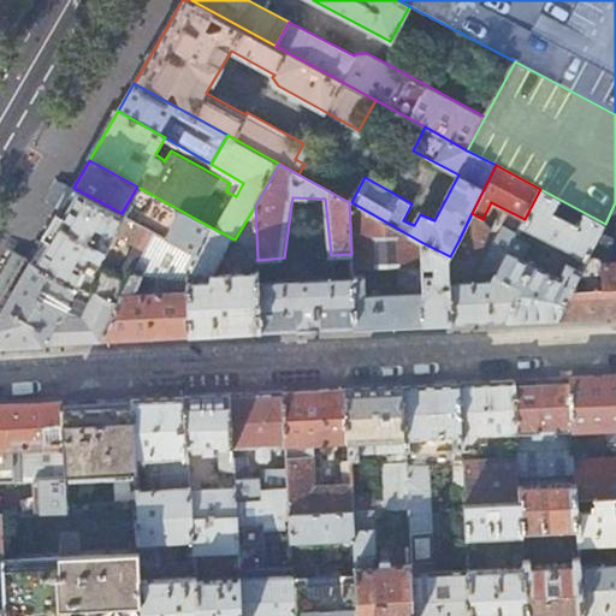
[(209,226),(137,187),(122,213),(131,219),(155,231),(196,253),(209,226)]
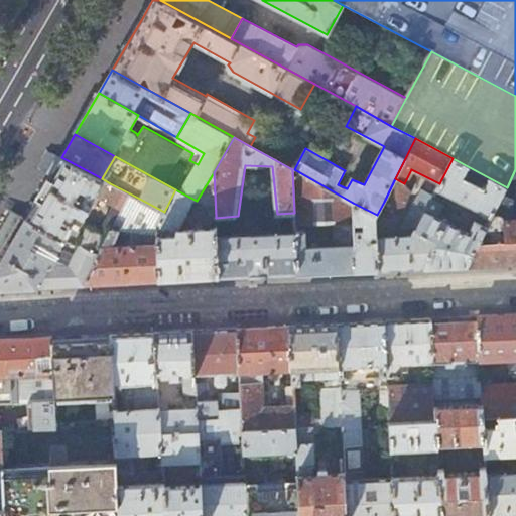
[(102,178),(61,157),(26,217),(66,240),(73,228),(102,178)]
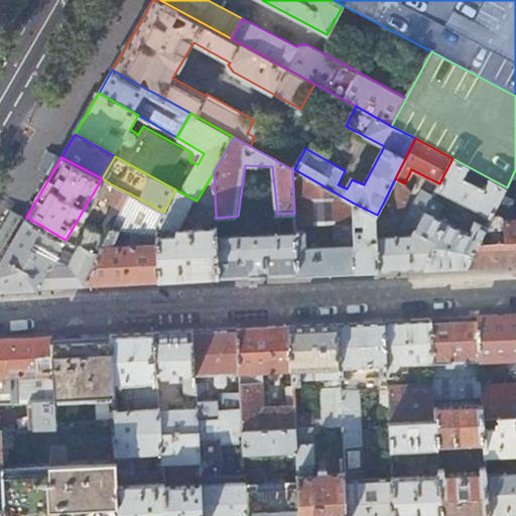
[(453,158),(439,183),(437,189),(477,211),(482,211),(492,217),(503,196),(507,187),(453,158)]
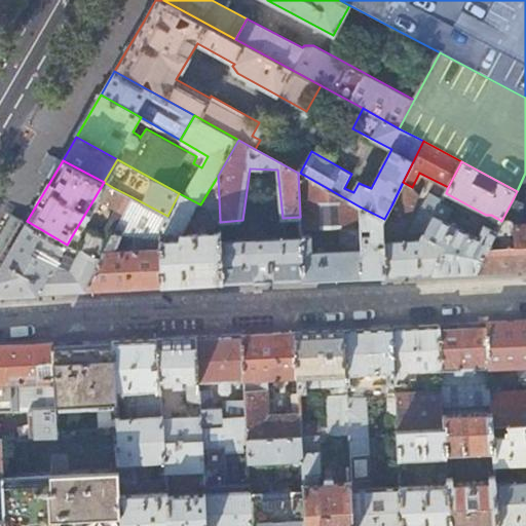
[(300,173),(298,173),(300,217),(301,228),(311,227),(342,226),(361,225),(360,207),(300,173)]
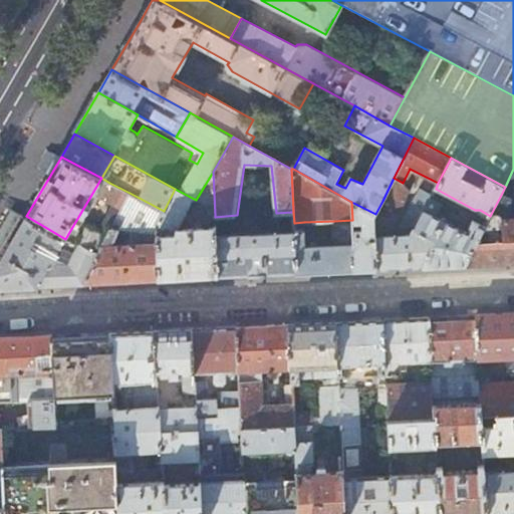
[(213,172),(196,200),(209,203),(209,215),(215,215),(213,172)]
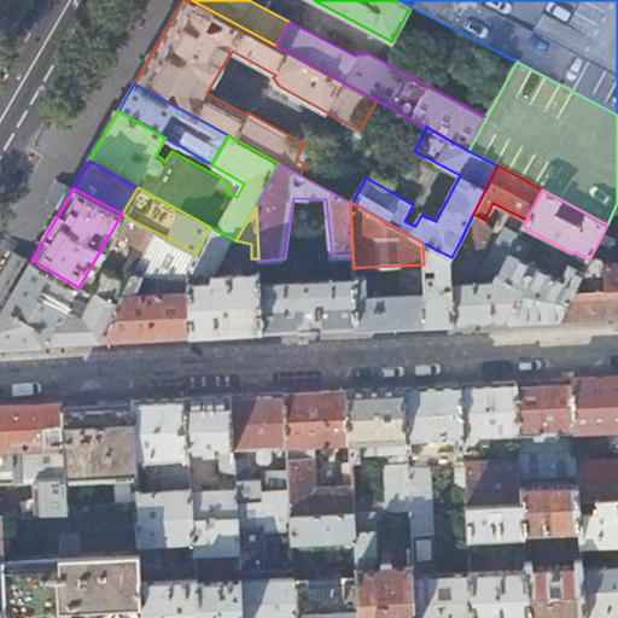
[(132,220),(122,214),(87,273),(93,275),(117,234),(122,237),(132,220)]
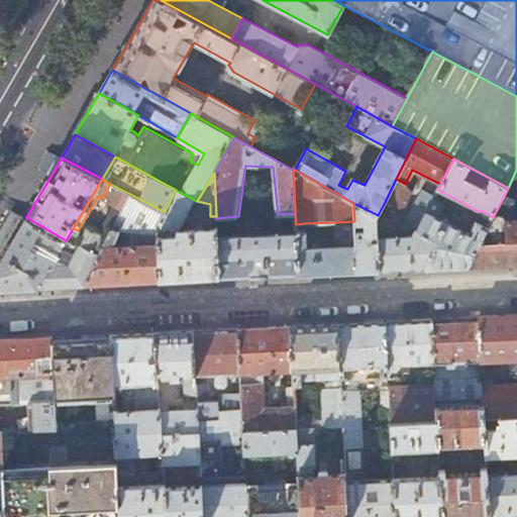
[(413,191),(405,184),(396,179),(385,202),(392,206),(403,212),(413,191)]
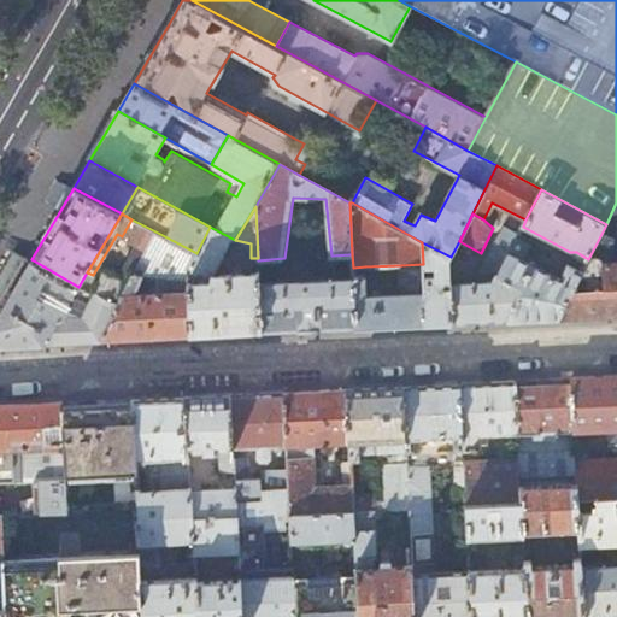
[(146,250),(156,231),(131,219),(122,236),(146,250)]
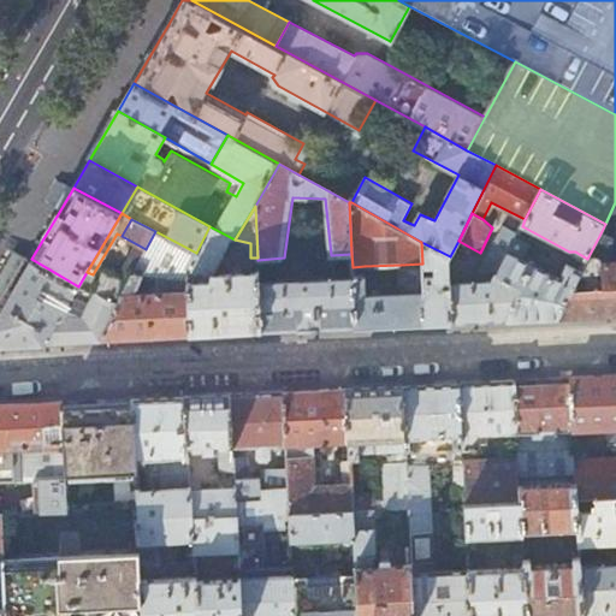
[(214,273),(232,238),(209,226),(196,253),(189,268),(189,290),(190,336),(262,332),(259,282),(259,272),(243,273),(243,270),(236,270),(236,273),(214,273)]
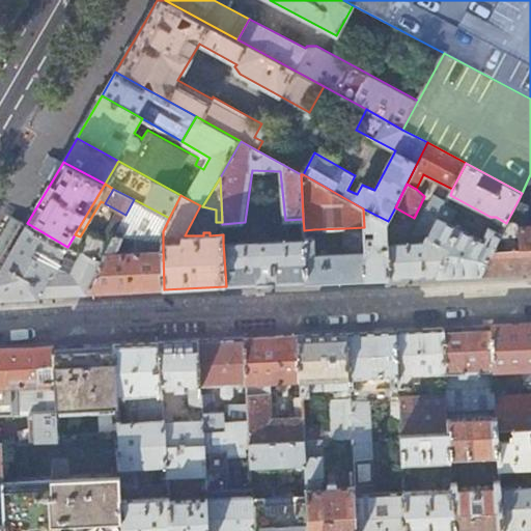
[(429,234),(429,235),(445,204),(447,200),(436,195),(415,235),(425,242),(429,234)]
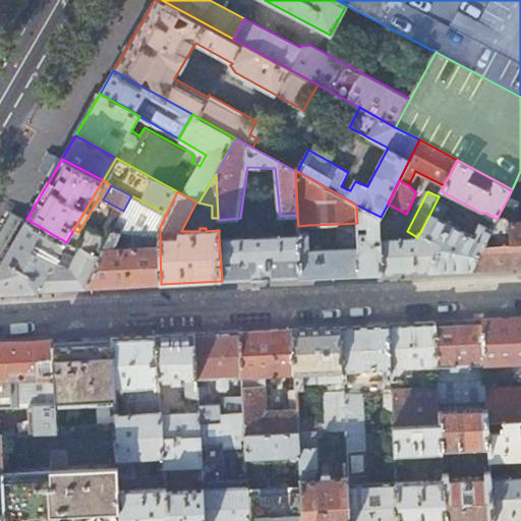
[(508,197),(497,219),(491,229),(471,269),(515,266),(520,266),(520,193),(518,222),(514,222),(518,201),(508,197)]
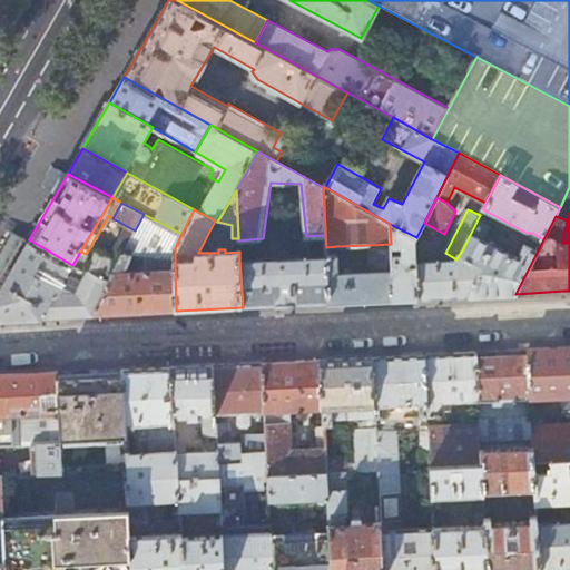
[(144,214),(135,231),(133,237),(125,253),(145,255),(146,264),(140,265),(140,271),(175,268),(175,248),(182,234),(144,214)]
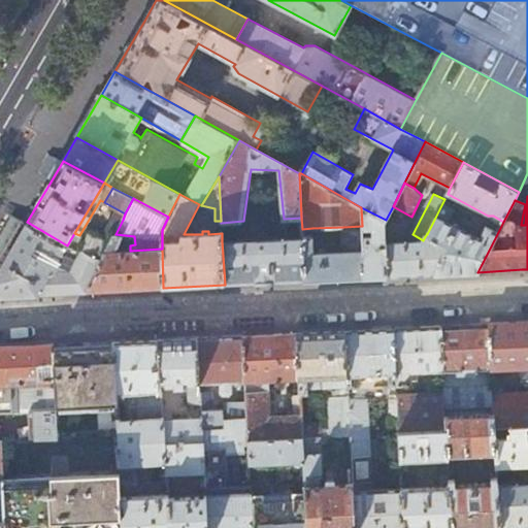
[(442,203),(427,234),(448,244),(435,274),(477,272),(498,232),(487,226),(481,239),(474,236),(476,232),(471,230),(469,234),(449,223),(455,209),(442,203)]
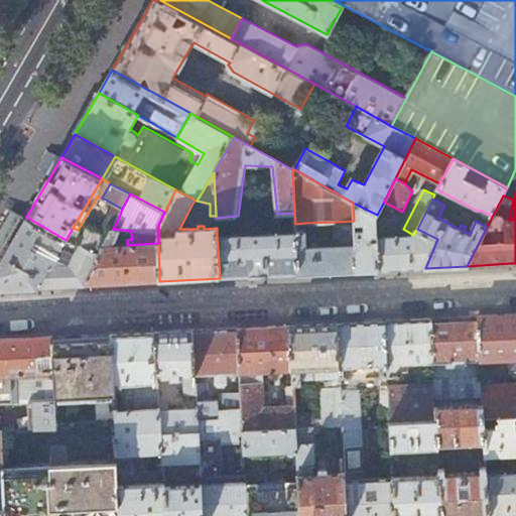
[(391,206),(384,202),(377,215),(378,270),(425,268),(437,239),(417,229),(417,228),(413,235),(384,237),(384,221),(391,206)]
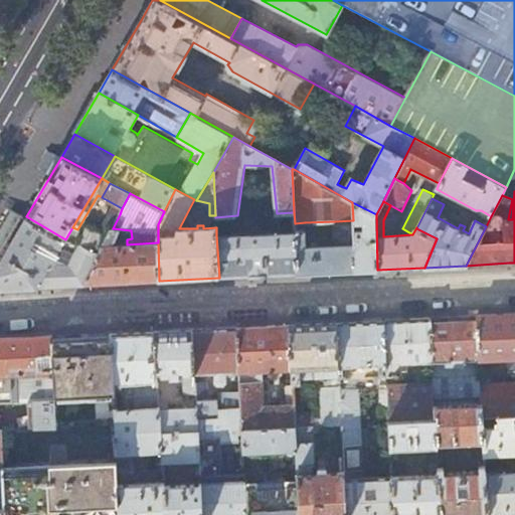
[(377,270),(376,214),(352,202),(353,220),(353,222),(363,222),(363,229),(354,230),(355,271),(377,270)]
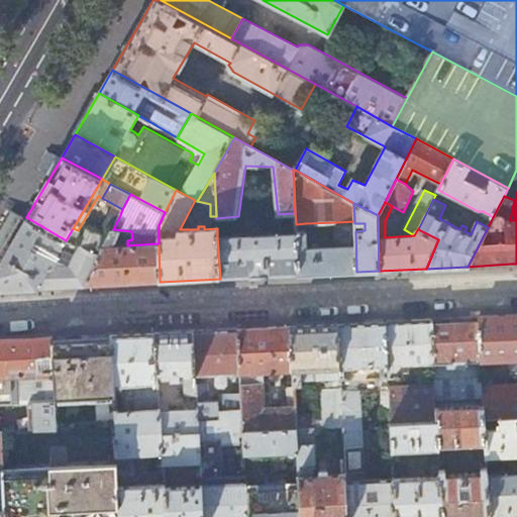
[(0,263),(26,218),(13,211),(0,234),(0,263)]
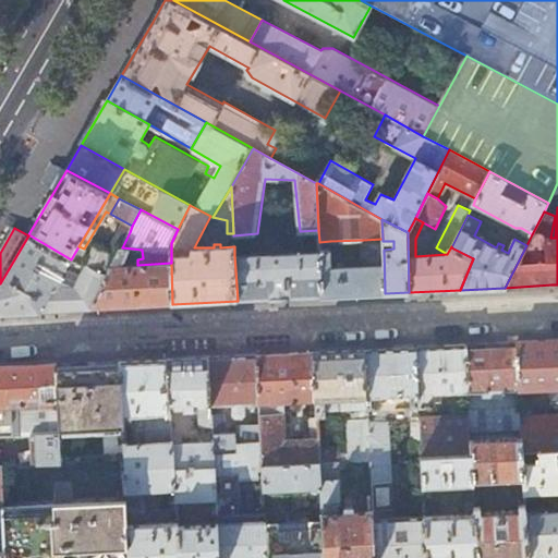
[(112,266),(122,247),(130,232),(121,228),(108,252),(96,244),(91,253),(84,249),(79,246),(71,259),(86,264),(109,275),(112,266)]
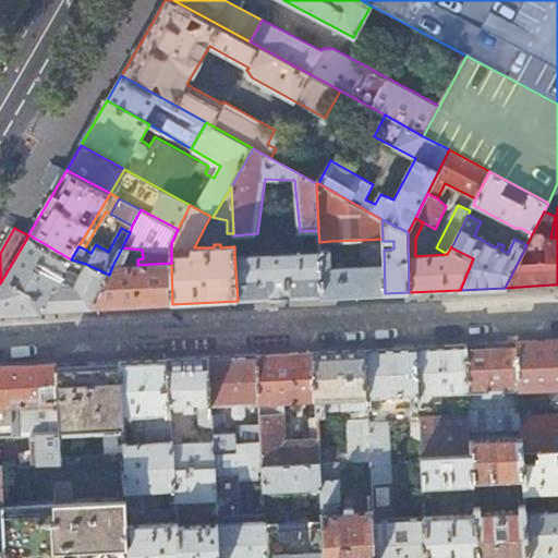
[(71,259),(28,234),(28,235),(0,283),(0,312),(0,313),(2,313),(39,311),(92,308),(109,275),(86,264),(71,259)]
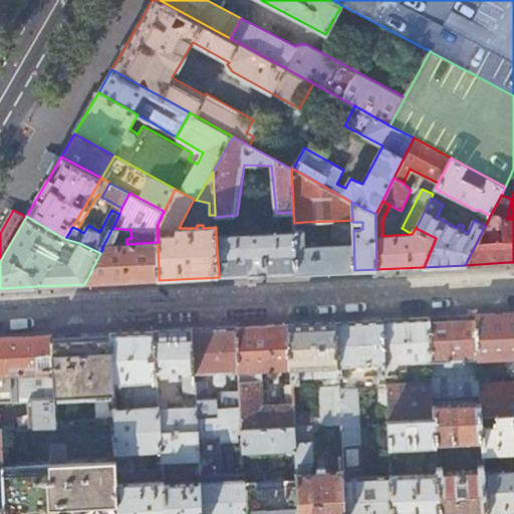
[(352,220),(334,221),(335,245),(305,246),(304,222),(294,223),(294,233),(296,273),(354,270),(353,230),(352,222),(352,220)]
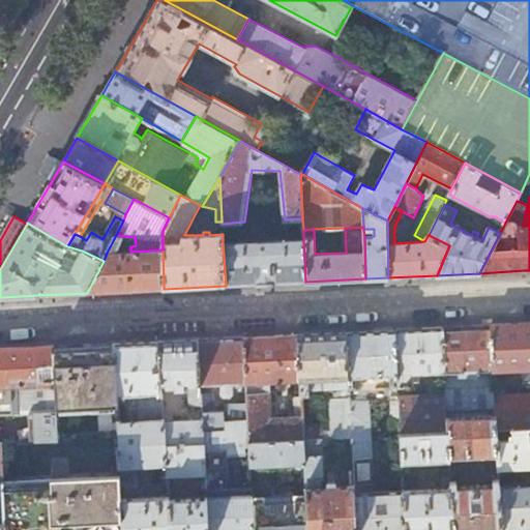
[(303,240),(223,242),(226,286),(256,285),(305,282),(303,240)]
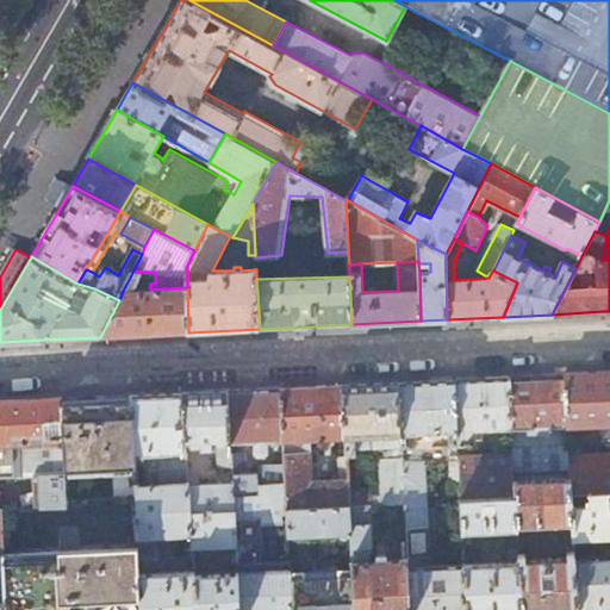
[(187,287),(150,290),(123,291),(119,300),(100,337),(188,332),(187,287)]
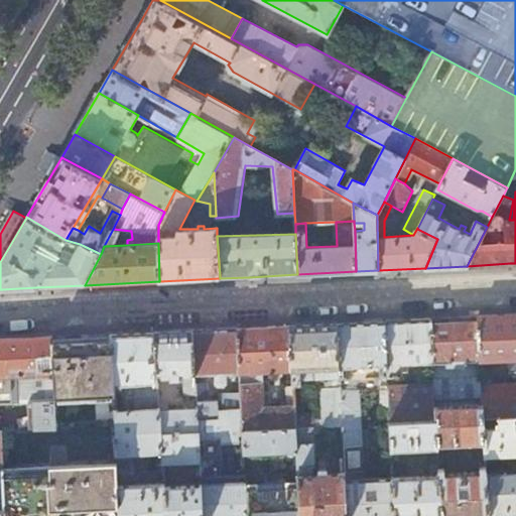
[(515,313),(478,315),(480,361),(515,359),(515,370),(515,313)]
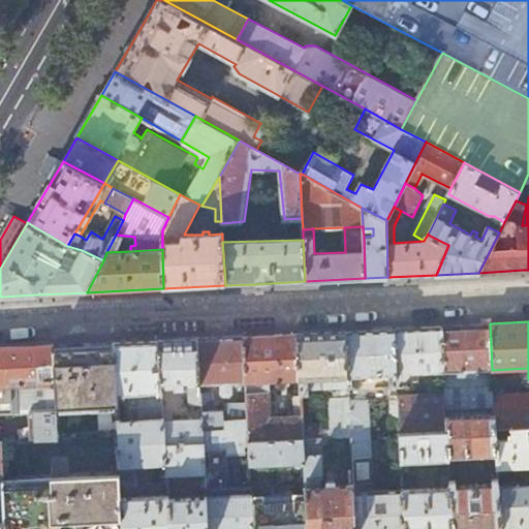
[(490,323),(443,327),(448,430),(449,458),(497,455),(496,439),(495,429),(493,375),(492,370),(490,323)]
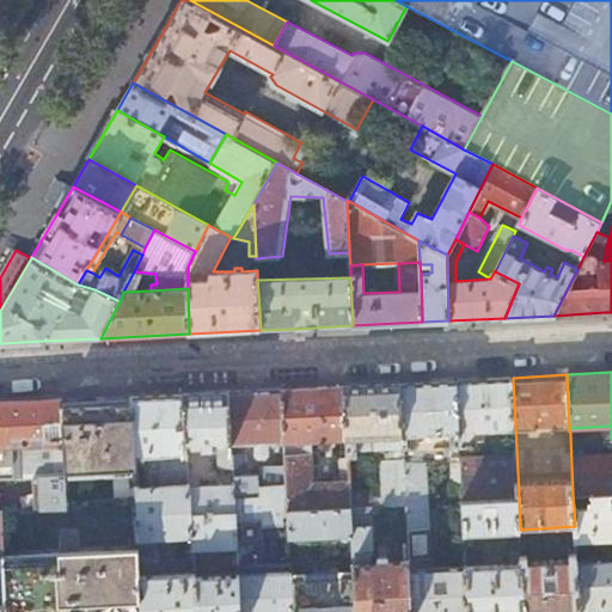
[(513,378),(457,380),(460,456),(466,456),(466,447),(477,446),(476,441),(483,440),(482,432),(505,430),(505,446),(496,446),(496,456),(472,457),(472,458),(460,459),(461,489),(463,500),(519,497),(513,378)]
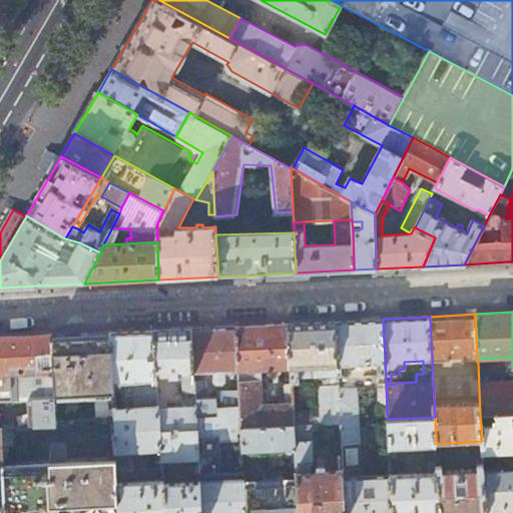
[(383,319),(336,321),(338,387),(346,387),(345,375),(378,373),(379,387),(377,387),(378,410),(387,410),(386,385),(386,382),(383,319)]
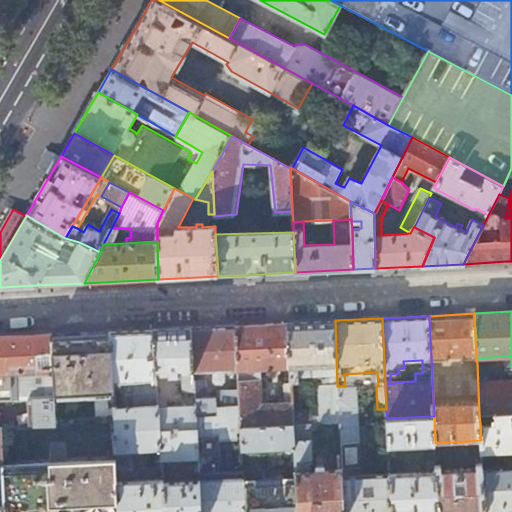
[(335,320),(288,322),(290,367),(291,382),(299,381),(299,378),(329,375),(329,376),(326,377),(323,380),(324,384),(318,385),(320,423),(339,422),(337,386),(335,320)]
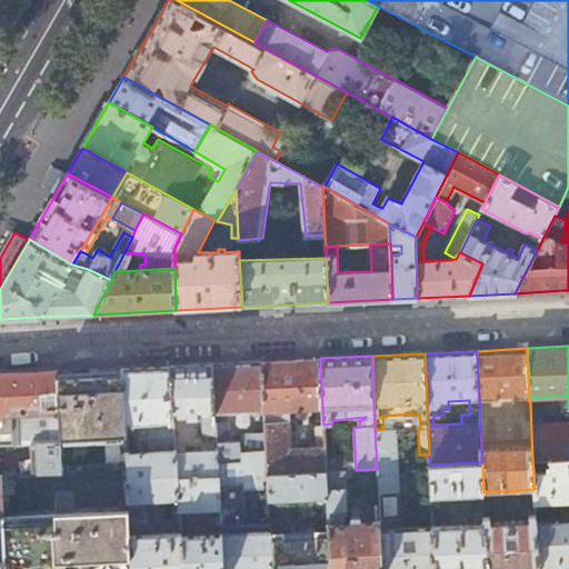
[(299,359),(262,361),(265,410),(266,432),(268,475),(326,471),(325,456),(323,427),(316,427),(317,448),(290,449),(288,410),(322,408),(320,358),(299,359)]
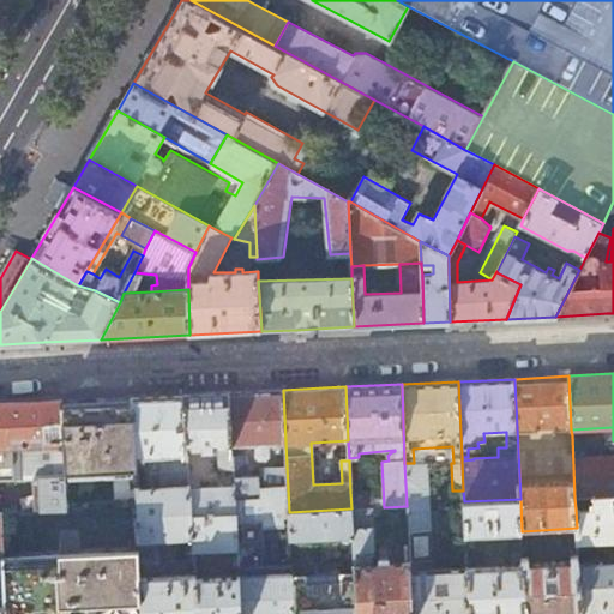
[(257,391),(229,392),(232,445),(254,444),(256,456),(258,461),(265,459),(269,455),(268,444),(286,443),(283,390),(257,391)]
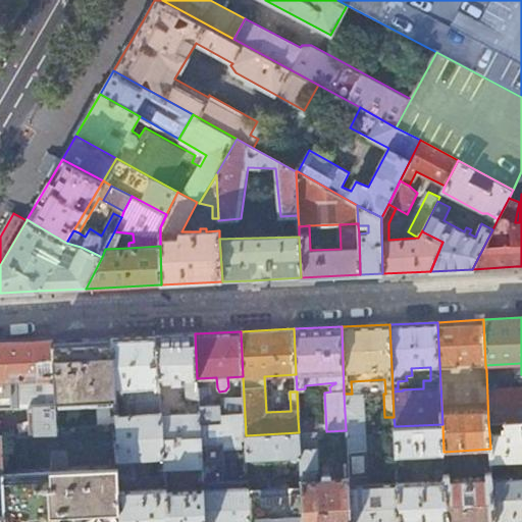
[(162,334),(156,334),(159,380),(186,379),(187,400),(198,399),(197,386),(197,378),(195,333),(162,334)]
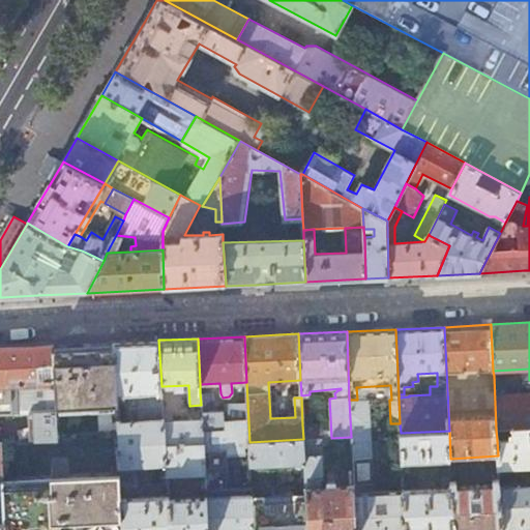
[(114,343),(115,348),(118,401),(124,401),(124,394),(130,393),(162,392),(162,386),(158,340),(129,342),(121,342),(114,343)]
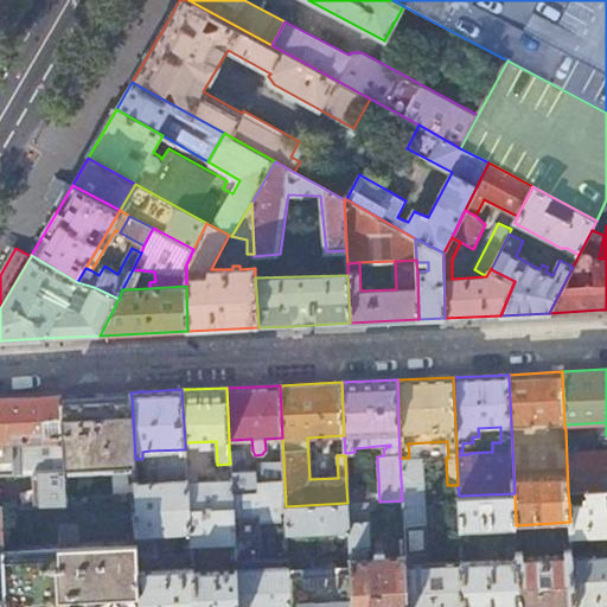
[(61,396),(0,397),(0,441),(62,440),(61,402),(61,396)]
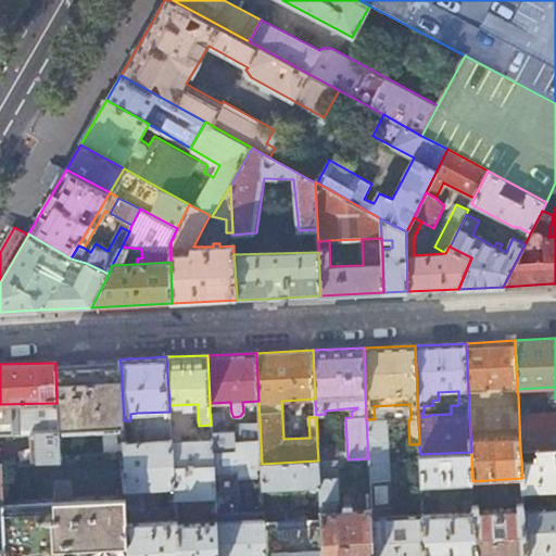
[(121,365),(55,368),(57,403),(59,431),(60,460),(37,462),(3,463),(1,464),(3,506),(5,547),(5,555),(128,555),(127,523),(125,492),(124,470),(126,470),(125,442),(124,420),(121,365)]
